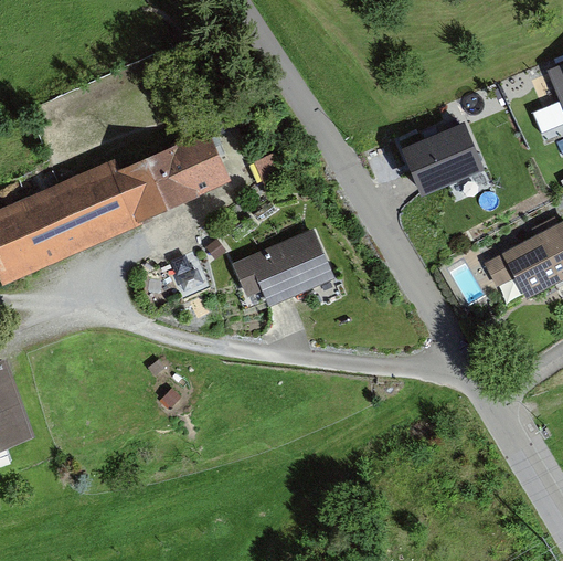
[(562,128),(562,66),(560,67),(562,75),(562,94),(550,99),(562,129),(562,128)]
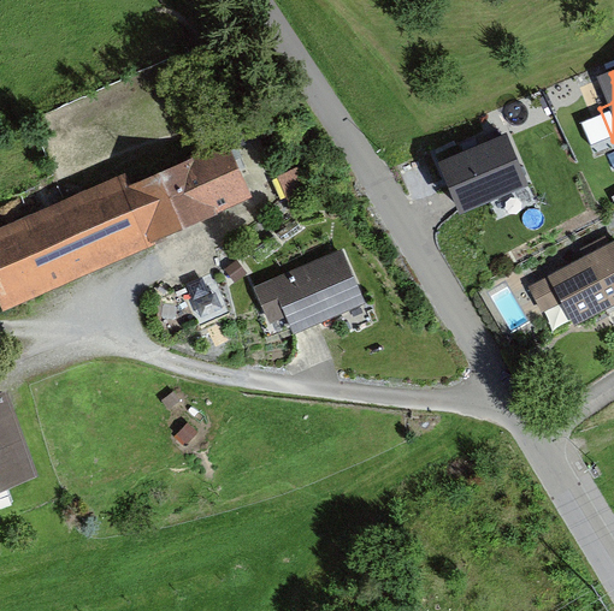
[(506,206),(531,196),(503,132),(436,161),(459,213),(501,195),(506,206)]
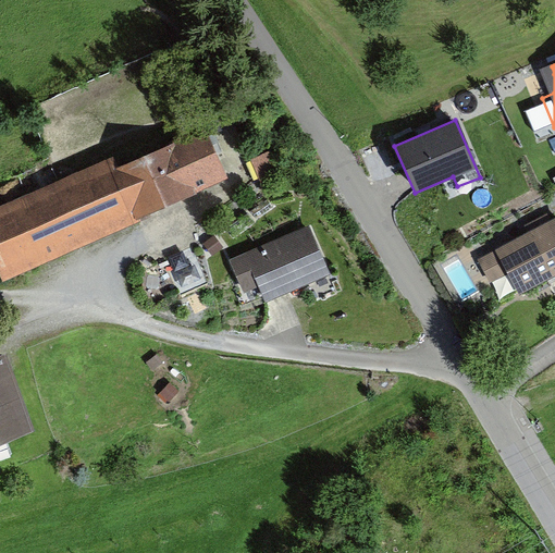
[(135,217),(227,174),(205,128),(116,168),(111,157),(0,205),(0,282),(136,222),(135,217)]
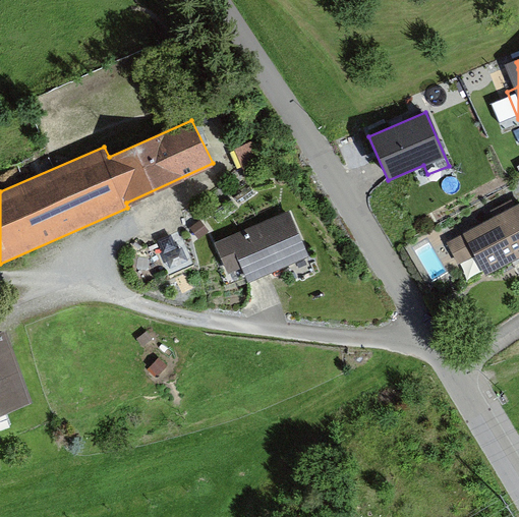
[(472,255),(483,277),(518,257),(518,204),(512,208),(509,200),(485,212),(489,220),(445,243),(455,265),(472,255)]
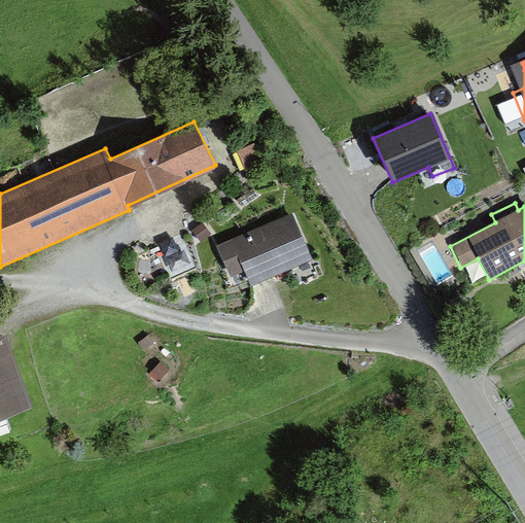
[(242,270),(248,284),(311,257),(292,212),(215,244),(228,275),(242,270)]
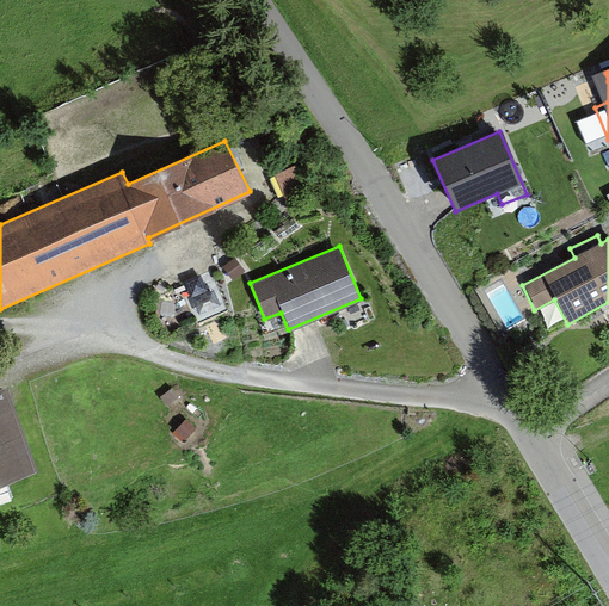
[(0,475),(34,463),(1,379),(0,379),(0,475)]
